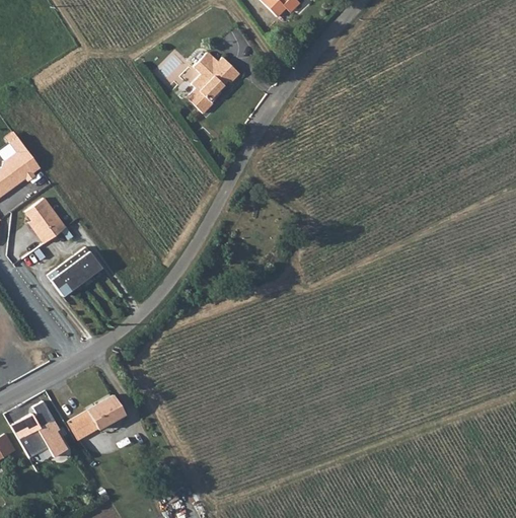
[(261,0),(259,1),(275,21),(285,13),(282,9),(294,0),(261,0)]
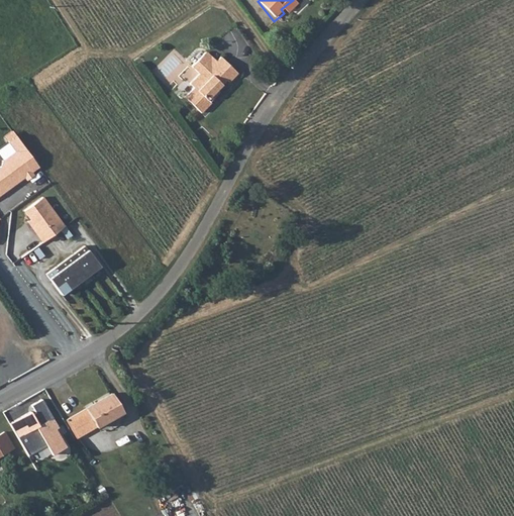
[(215,62),(205,52),(191,66),(198,74),(190,82),(194,87),(184,96),(201,112),(210,103),(206,99),(210,96),(212,98),(217,93),(216,90),(226,80),(228,82),(236,74),(220,58),(215,62)]
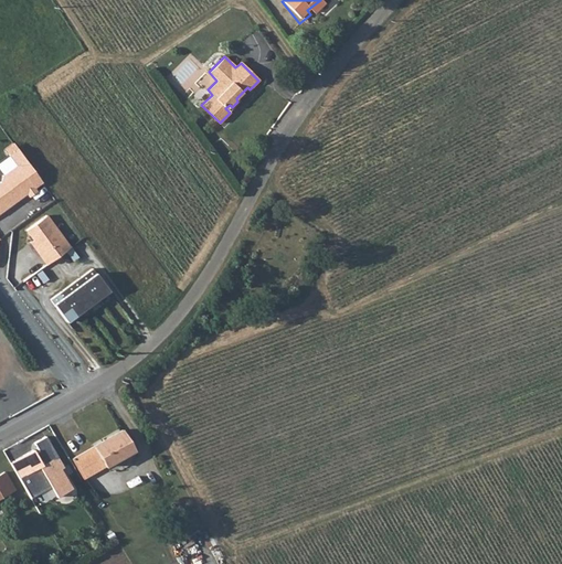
[(3,184),(0,185),(0,216),(43,185),(19,150),(0,163),(0,170),(3,177),(3,184)]
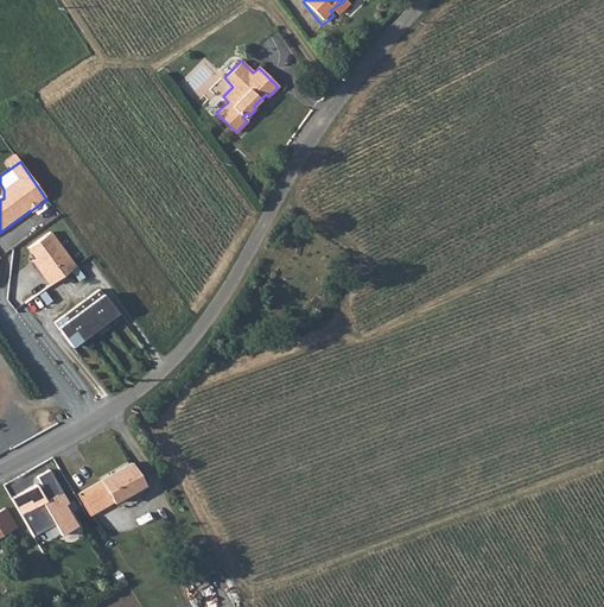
[(38,276),(46,285),(71,267),(45,232),(24,248),(32,259),(42,273),(38,276)]
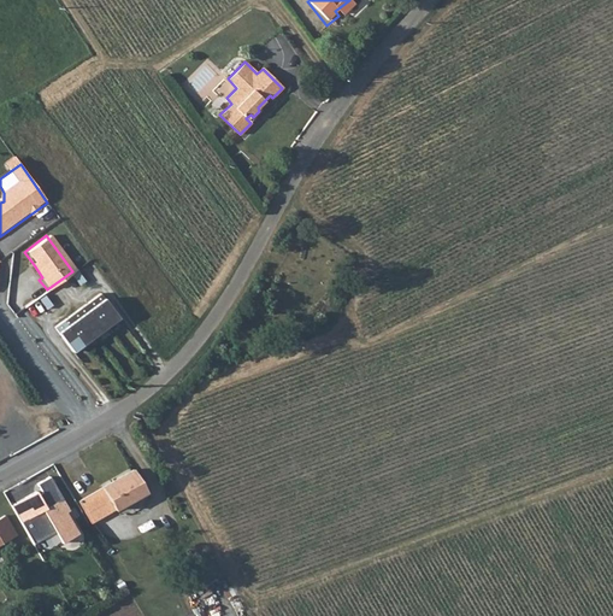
[(42,277),(33,263),(29,265),(39,280),(42,277)]
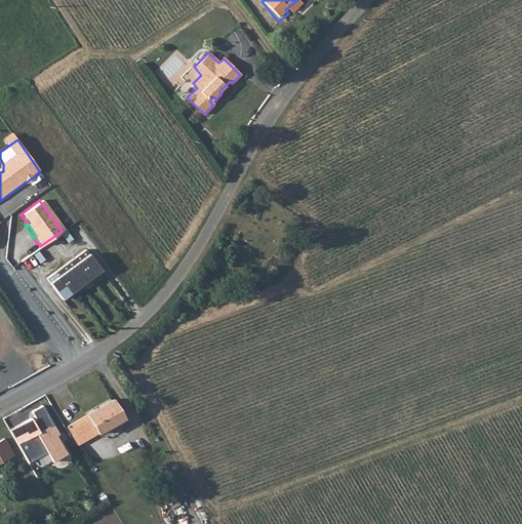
[(43,279),(58,299),(97,271),(82,250),(43,279)]
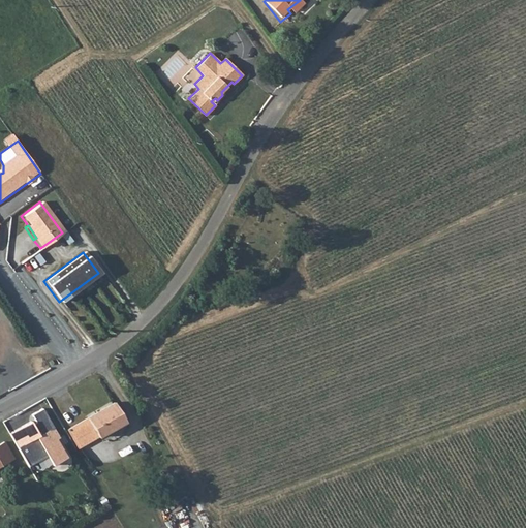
[(72,432),(84,451),(130,424),(119,404),(72,432)]
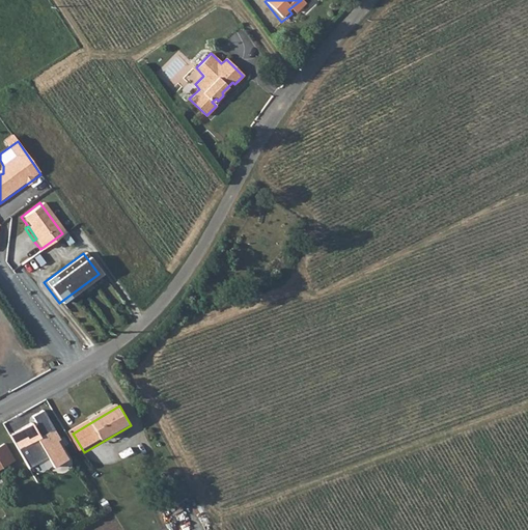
[(12,436),(30,469),(48,459),(54,470),(70,459),(46,411),(34,417),(37,422),(12,436)]
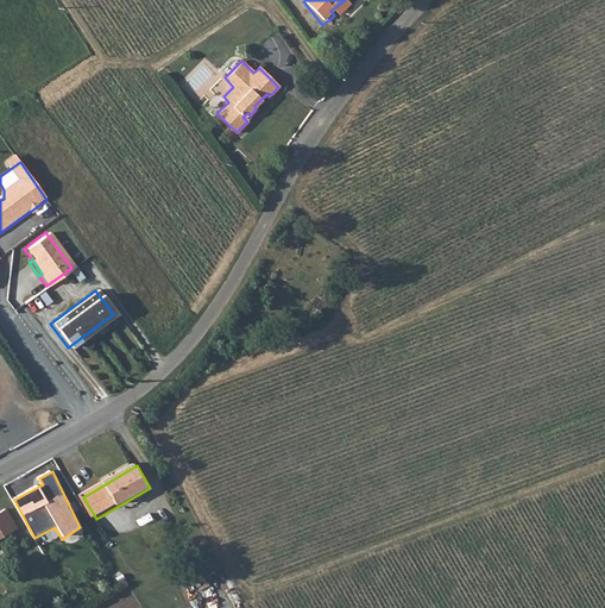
[(17,511),(12,513),(23,532),(27,530),(17,511)]
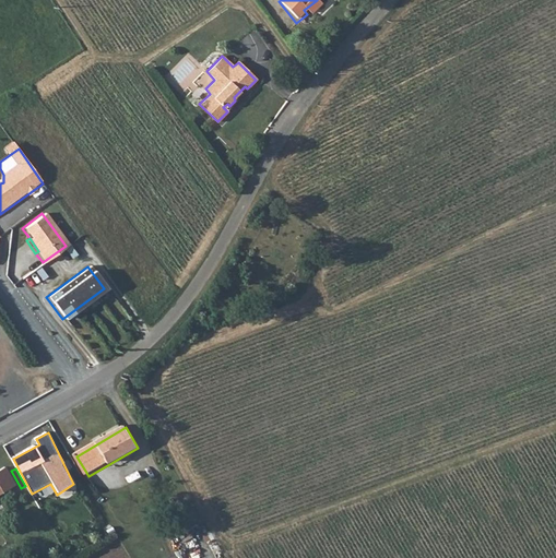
[(0,491),(3,498),(21,488),(11,471),(0,476),(0,491)]
